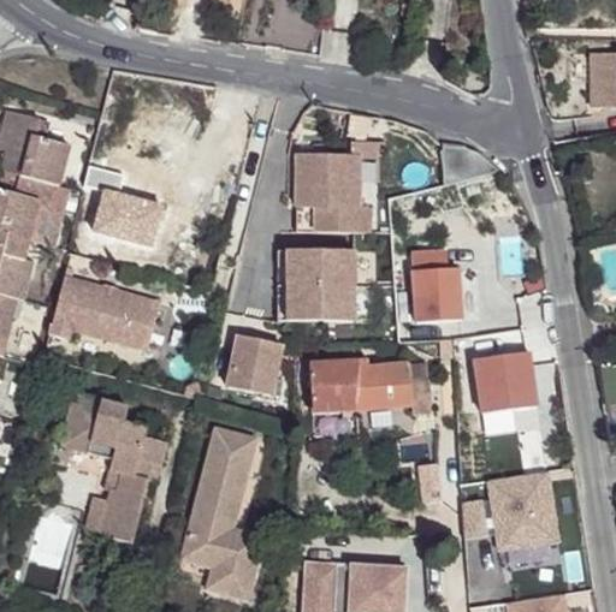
[(615,51),(592,52),(592,105),(615,105),(615,51)]
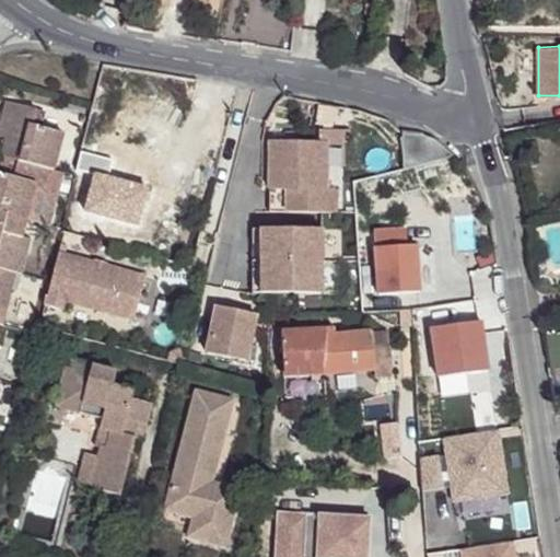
[(37,107),(7,99),(2,116),(10,118),(1,154),(4,154),(18,159),(48,166),(55,167),(65,131),(41,125),(38,131),(32,130),(34,123),(37,107)]
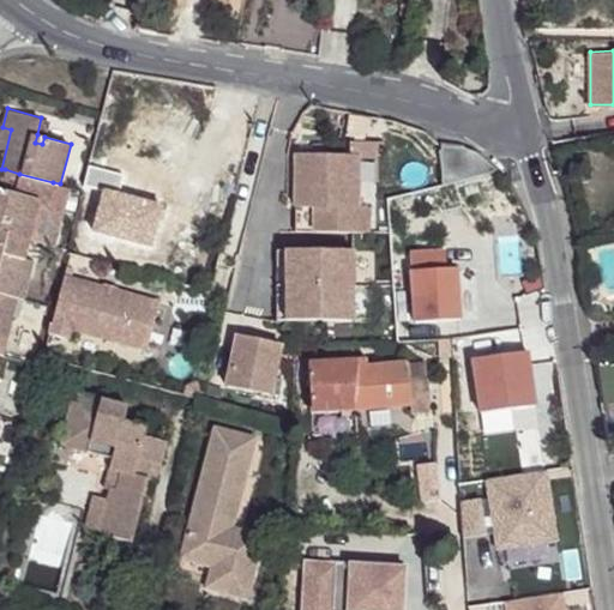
[(0,137),(0,146),(6,149),(11,130),(2,127),(0,137)]
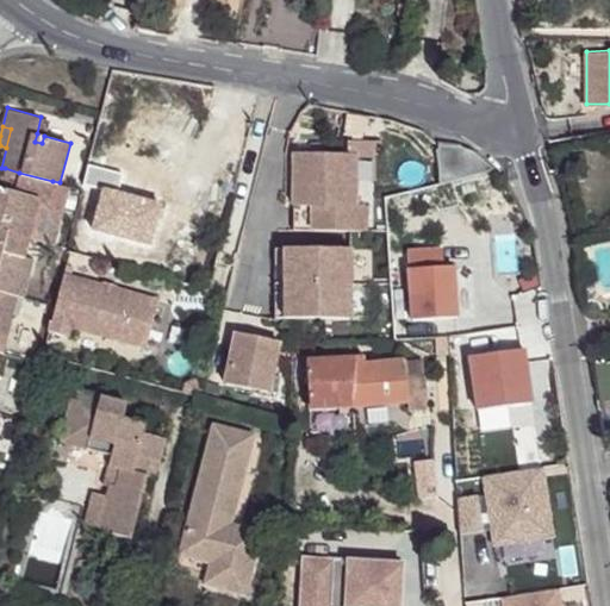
[(221,157),(126,133),(113,183),(138,191),(137,199),(169,207),(167,216),(206,225),(209,217),(219,219),(230,179),(216,175),(221,157)]
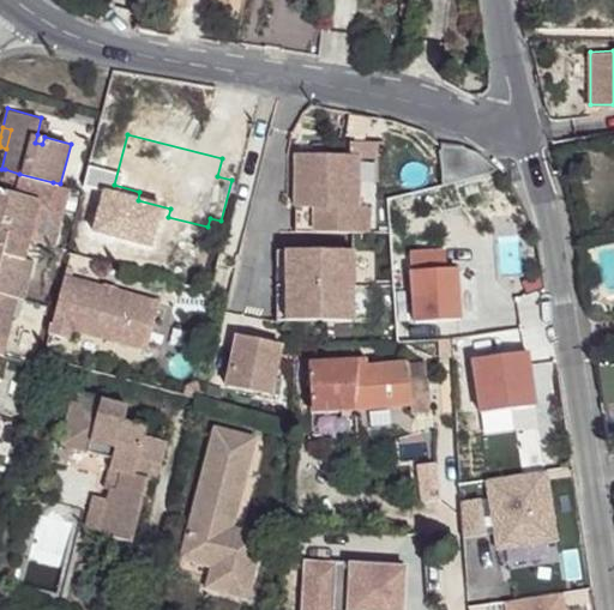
[(349,152),(357,152),(357,156),(375,156),(375,139),(349,139),(349,152)]
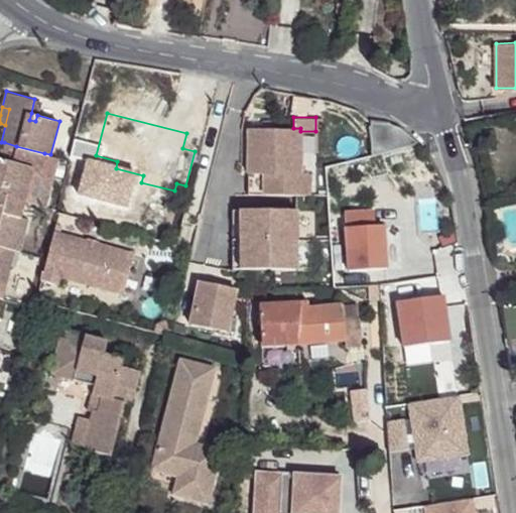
[(293,128),(249,127),(248,193),(309,194),(309,172),(299,171),(300,131),(300,128),(293,128)]
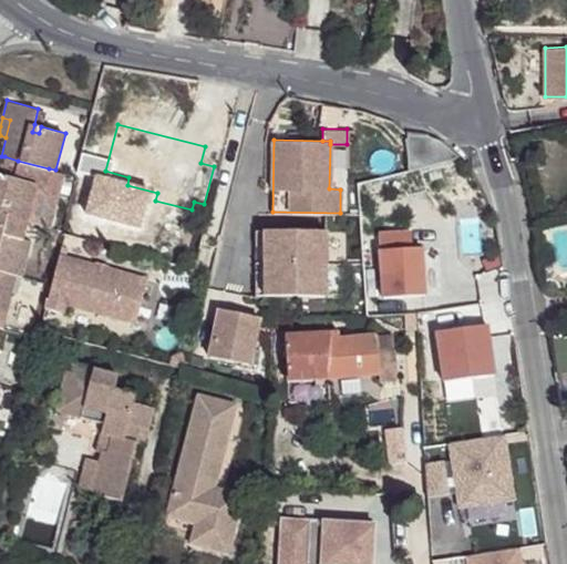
[(18,161),(4,156),(0,173),(13,176),(18,161)]
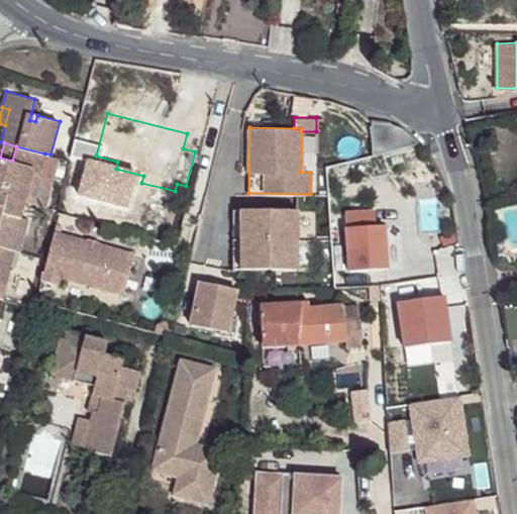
[(12,161),(0,158),(0,194),(24,201),(33,167),(41,169),(44,153),(16,146),(12,161)]
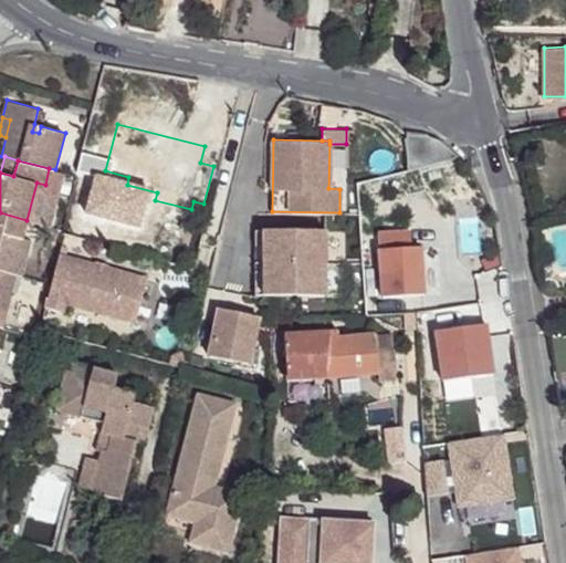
[(37,183),(27,220),(46,225),(61,171),(55,169),(49,168),(45,185),(37,183)]
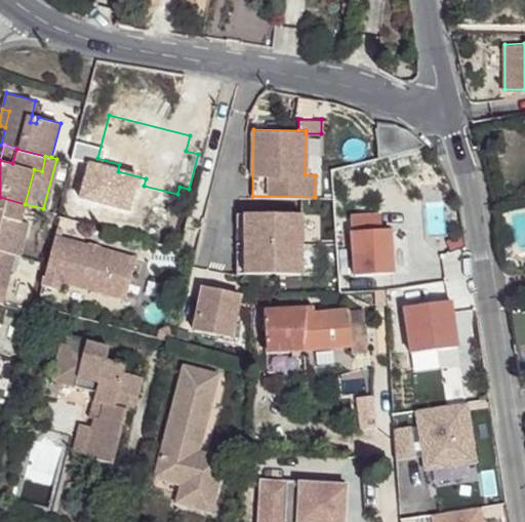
[(25,204),(0,197),(0,249),(13,253),(19,254),(24,238),(16,236),(21,222),(25,204)]
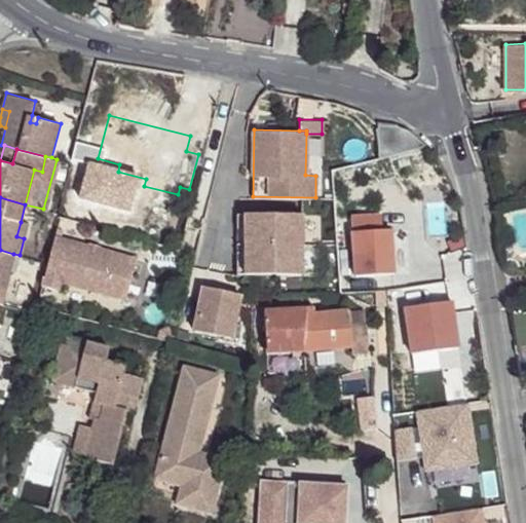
[(302,213),(246,213),(245,272),(302,273),(302,213)]
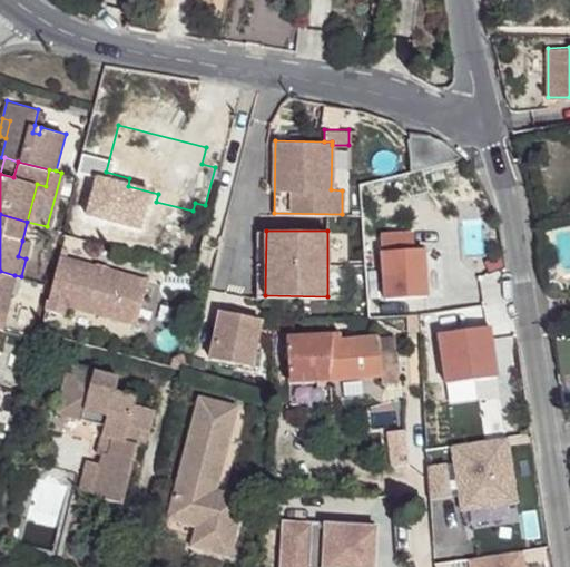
[(30,243),(22,241),(18,256),(26,258),(30,243)]
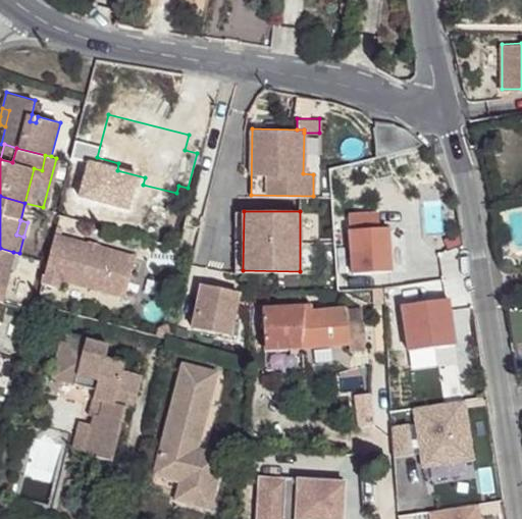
[(89,243),(55,234),(42,281),(57,286),(59,278),(124,296),(135,255),(96,245),(95,249),(88,247),(89,243)]
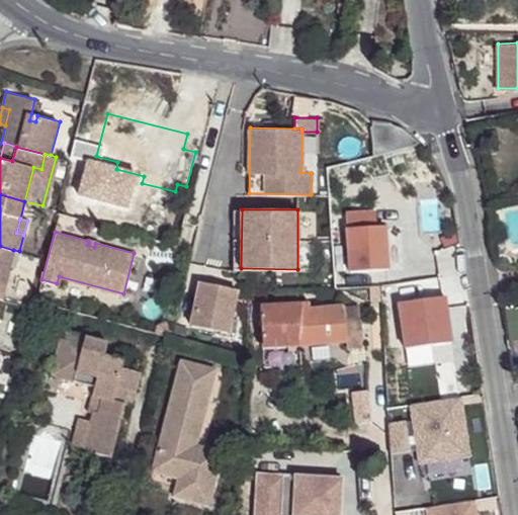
[(9,266),(13,250),(0,246),(0,275),(3,264),(9,266)]
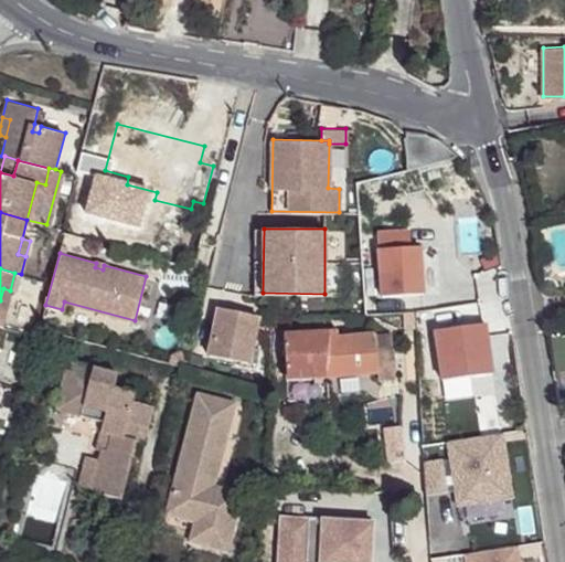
[(3,288),(0,300),(0,325),(1,326),(10,290),(3,288)]
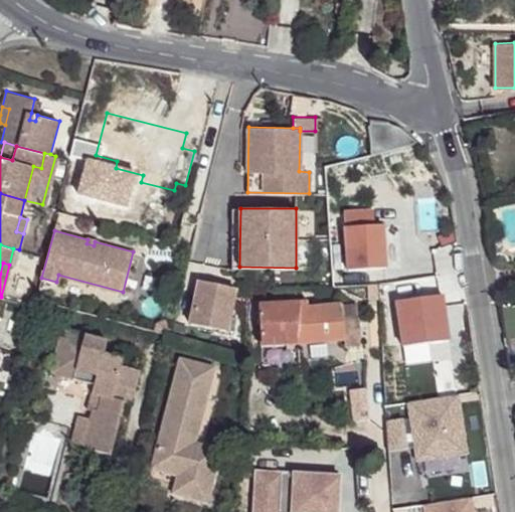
[(235,287),(199,280),(190,322),(226,330),(235,287)]
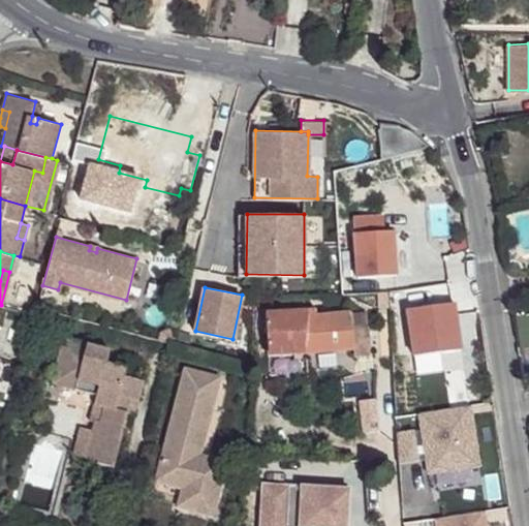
[(315,307),(265,309),(269,356),(353,347),(354,353),(369,352),(365,312),(349,313),(349,309),(315,312),(315,307)]
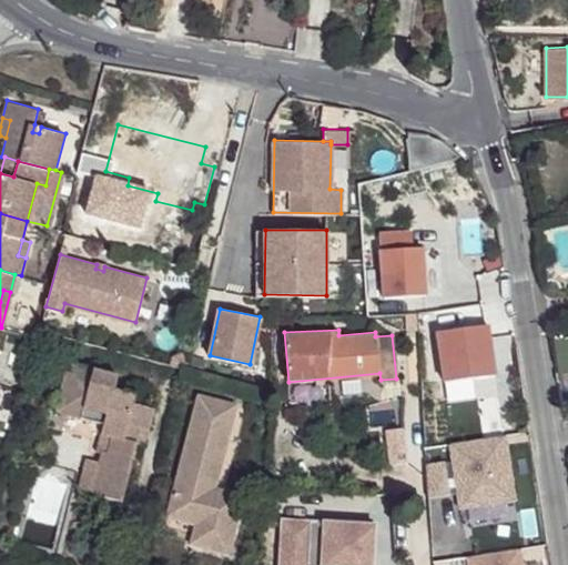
[(67,363),(54,411),(66,413),(103,423),(101,434),(112,436),(108,452),(102,450),(99,461),(91,493),(122,501),(137,442),(141,426),(149,427),(154,409),(133,403),(135,394),(114,390),(118,376),(67,363)]
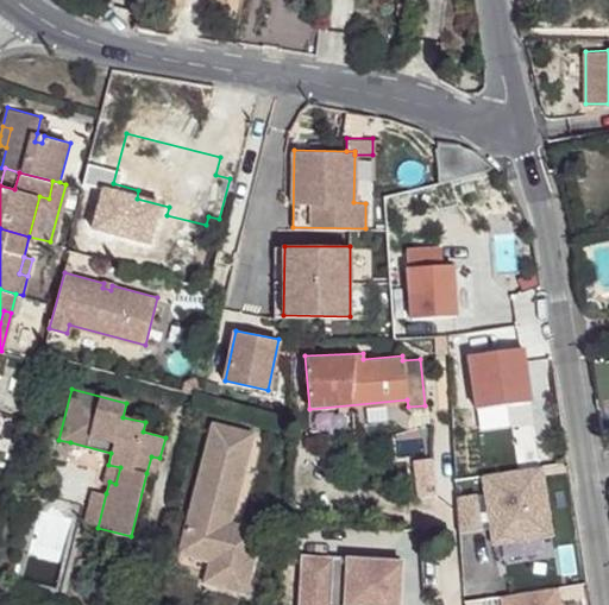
[(189,510),(181,542),(231,555),(227,567),(249,573),(261,529),(230,521),(253,432),(213,421),(203,458),(209,460),(195,512),(189,510)]
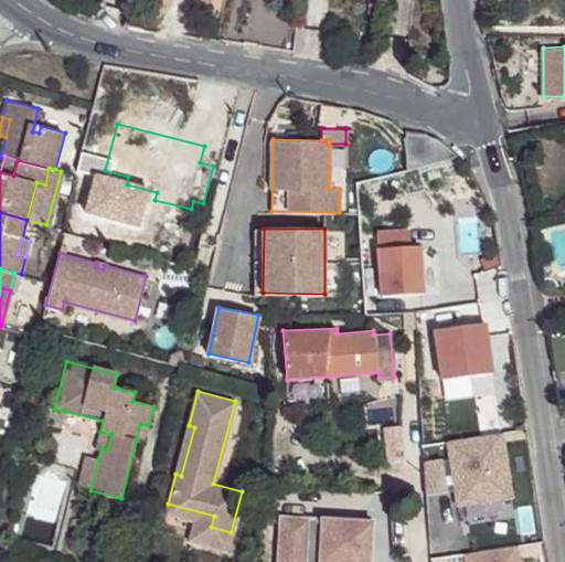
[(62,427),(65,411),(54,409),(51,424),(62,427)]
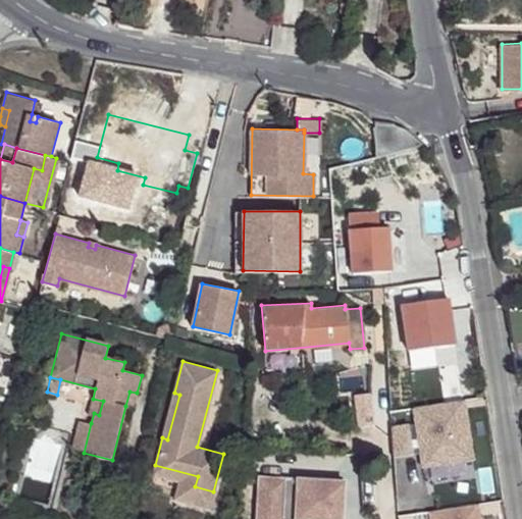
[(371,391),(355,393),(359,423),(375,421),(371,391)]
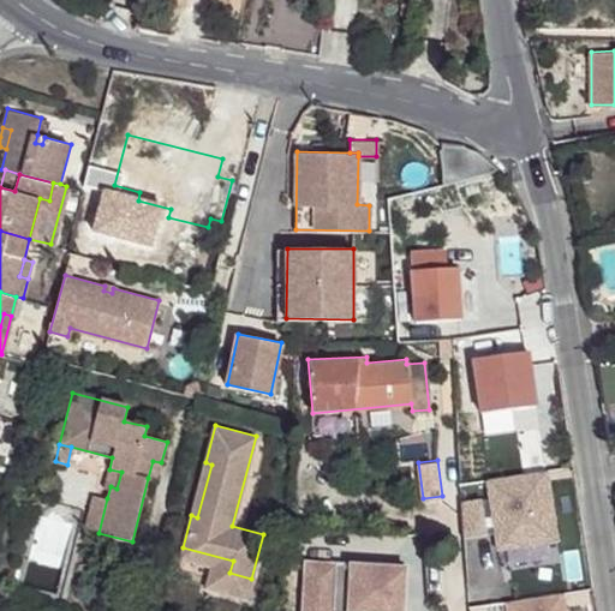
[(153,461),(148,478),(157,480),(161,462),(153,461)]
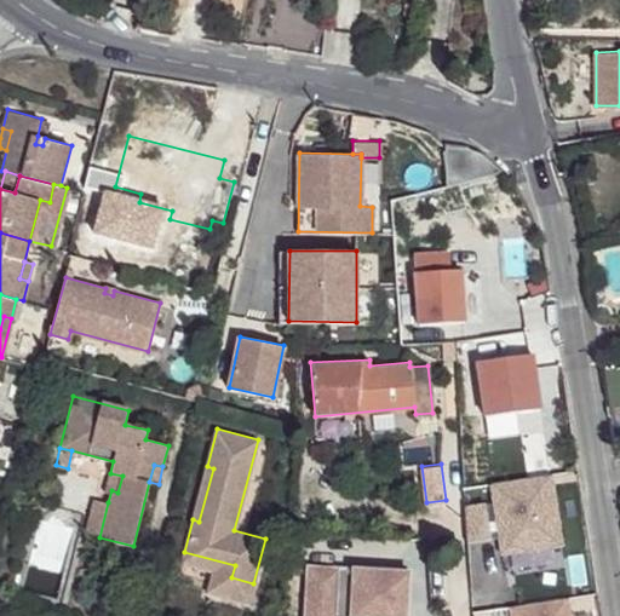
[(207,466),(193,519),(199,522),(213,468),(207,466)]
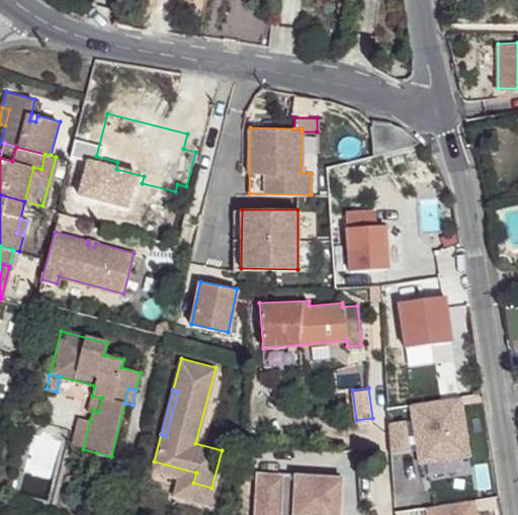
[(102,398),(92,396),(88,409),(93,410),(98,412),(102,398)]
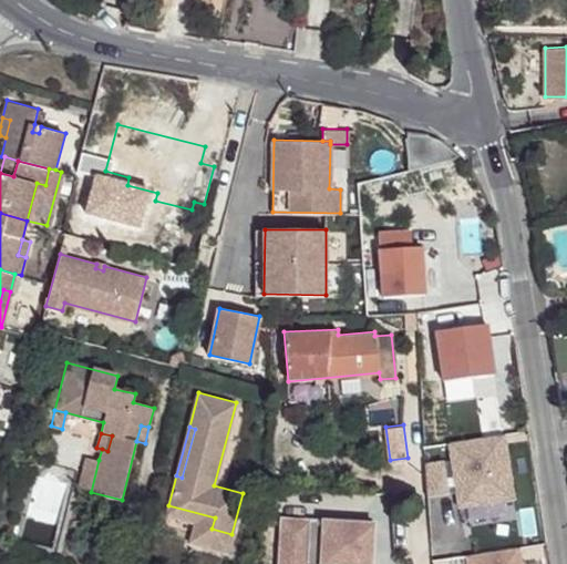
[(78,489),(91,492),(99,460),(86,457),(78,489)]
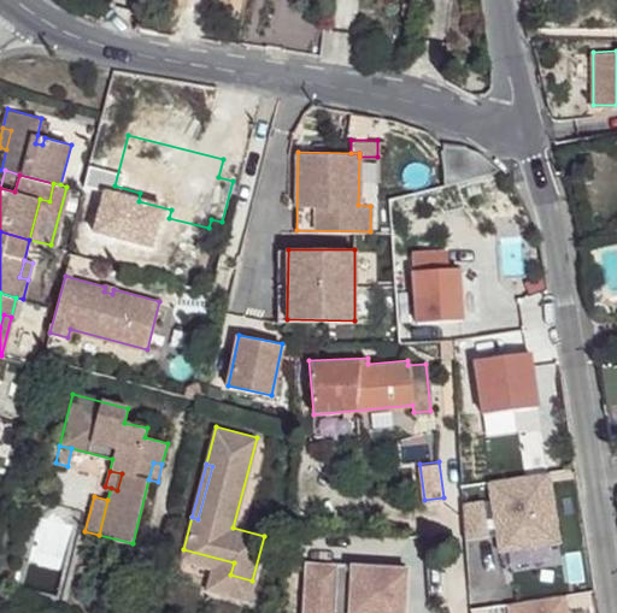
[(382,528),(405,528),(405,523),(382,517),(382,528)]
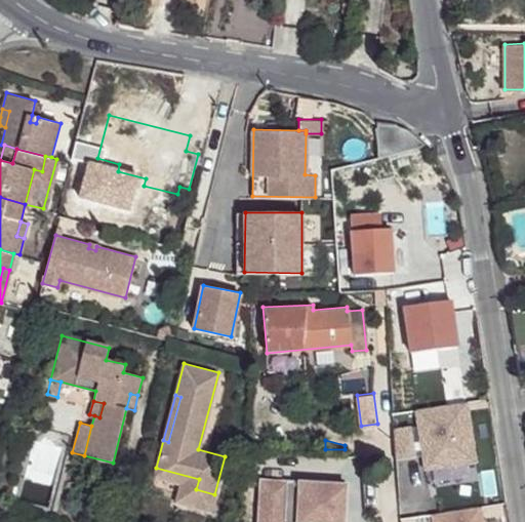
[(210,509),(214,494),(196,489),(199,479),(156,468),(154,475),(180,482),(176,499),(210,509)]
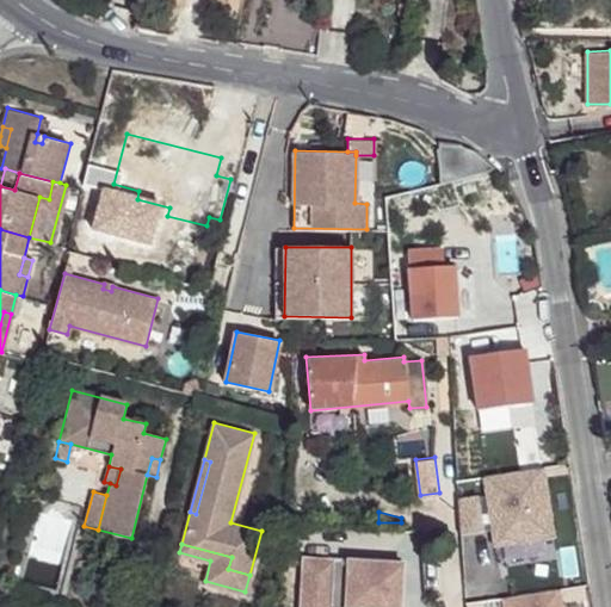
[(335,556),(304,553),(300,606),(331,606),(332,599),(346,600),(345,606),(364,606),(400,606),(403,562),(350,557),(349,573),(334,571),(335,556)]
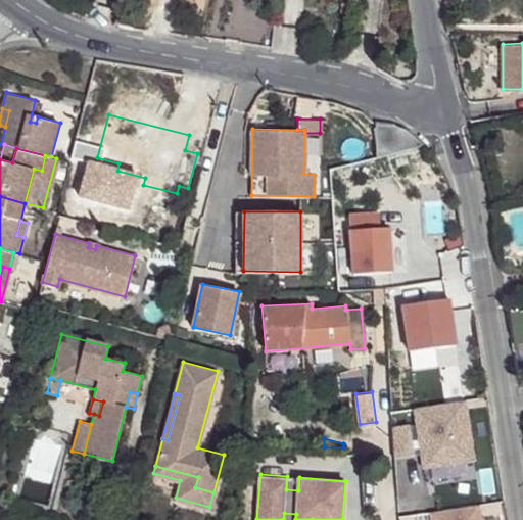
[(299,477),(287,476),(286,489),(298,490),(299,477)]
